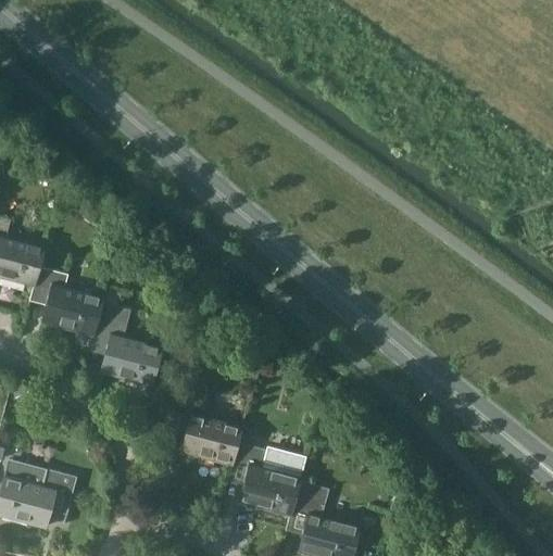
[(45,249),(8,239),(12,218),(0,215),(0,275),(35,283),(39,265),(41,266),(50,232),(48,232),(45,249)]
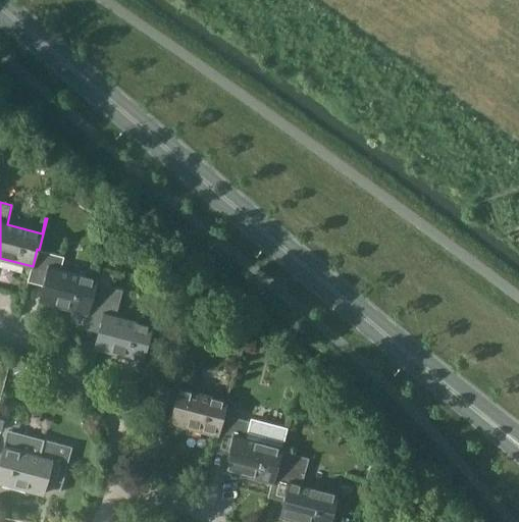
[(97,280),(61,271),(64,257),(39,251),(31,283),(45,288),(42,302),(88,314),(93,296),(94,296),(102,265),(100,265),(97,280)]
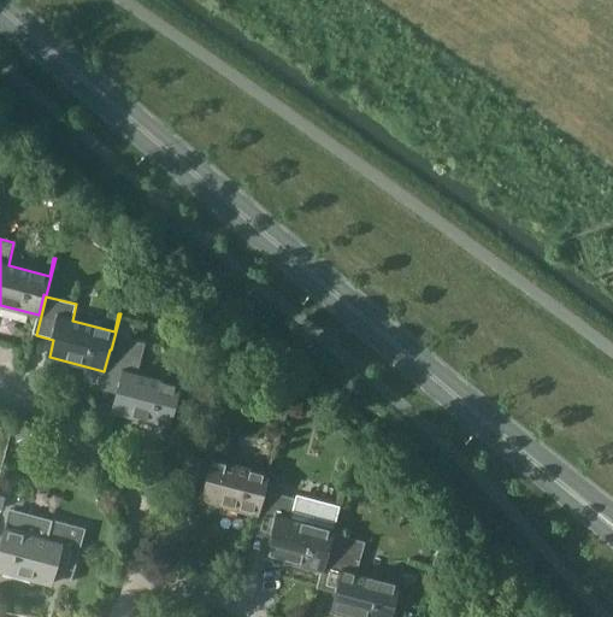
[(180,387),(142,377),(153,335),(117,325),(100,392),(118,395),(113,411),(170,425),(168,435),(169,436),(187,369),(184,368),(180,387)]
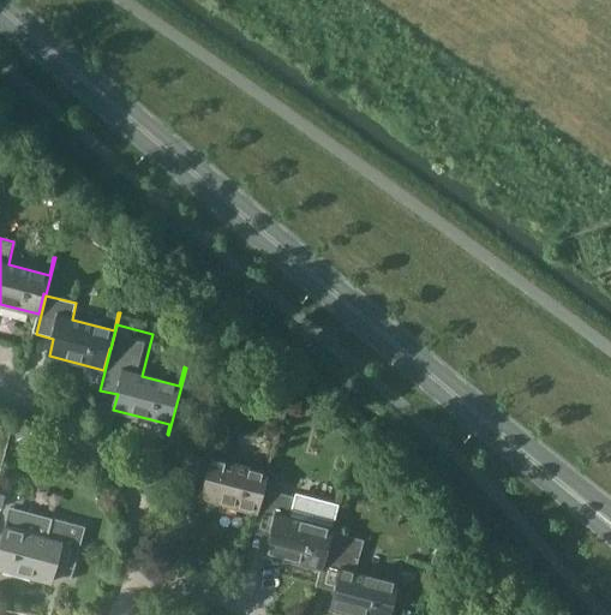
[(267,473),(227,463),(234,437),(198,428),(186,476),(205,481),(202,497),(257,512),(263,489),(265,489),(274,458),(271,458),(267,473)]
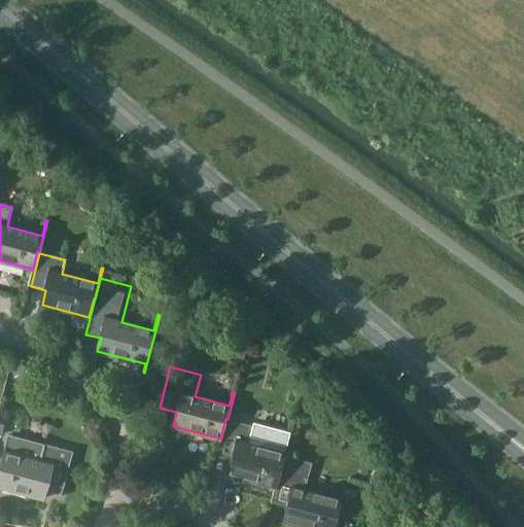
[(277,487),(285,455),(290,438),(288,438),(284,454),(250,445),(254,427),(228,420),(217,456),(233,460),(230,471),(244,476),(244,478),(277,487)]
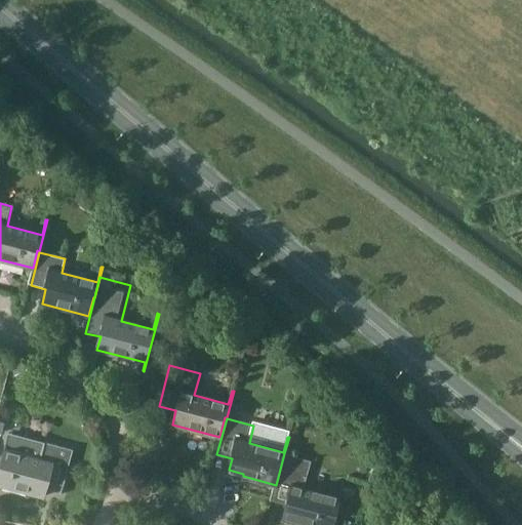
[(72,446),(12,431),(11,436),(9,435),(0,468),(0,485),(44,497),(48,480),(63,483),(72,446)]
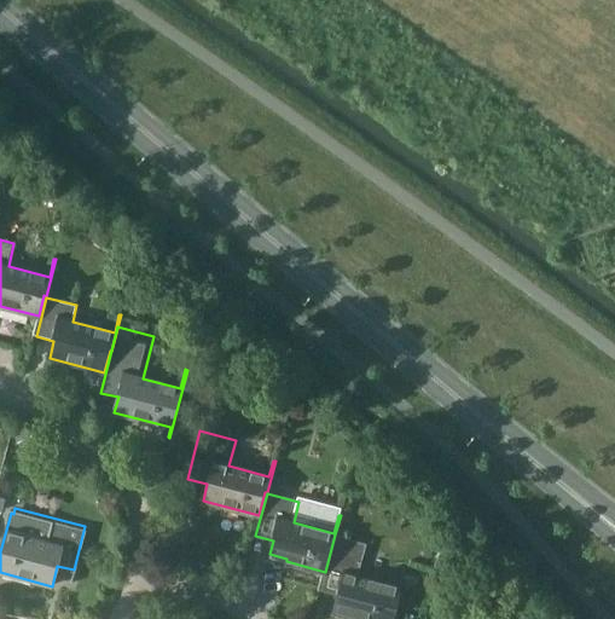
[(335,534),(325,572),(320,589),(338,594),(335,611),(367,618),(393,618),(407,568),(406,568),(400,589),(360,578),(369,544),(335,534)]
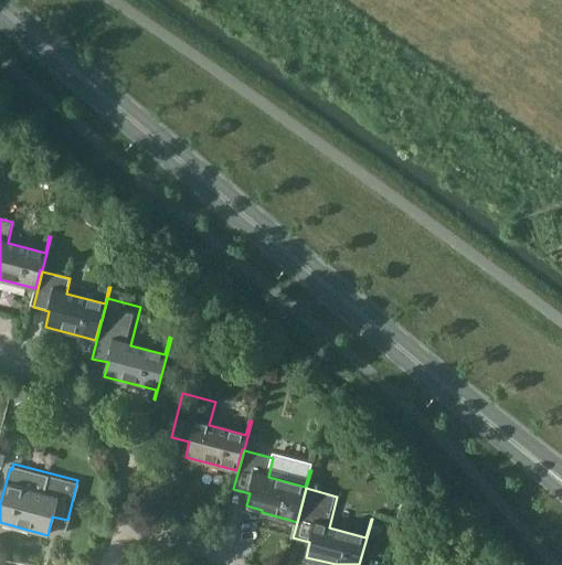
All buildings are outlined.
